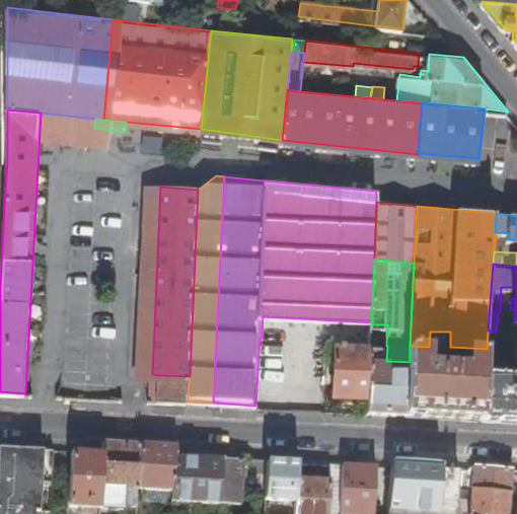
[(496,331),(488,331),(487,349),(487,354),(495,354),(496,331)]
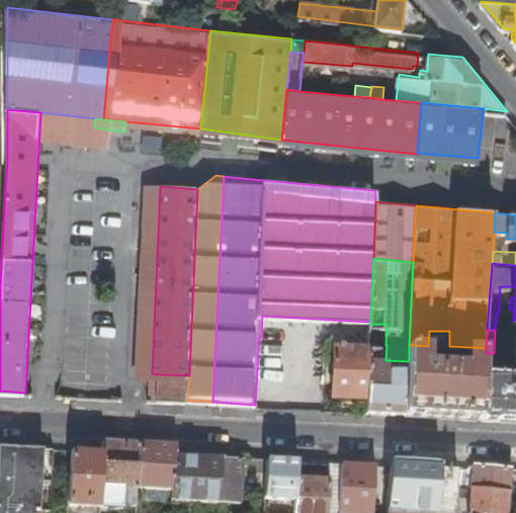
[(449,331),(429,331),(428,346),(449,346),(449,331)]
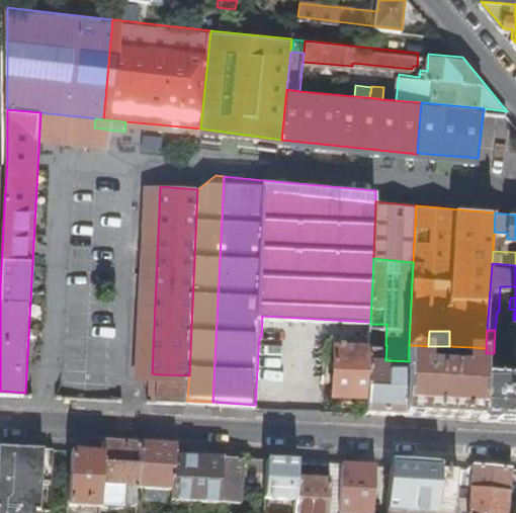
[(369,352),(344,350),(344,341),(334,341),(333,394),(368,395),(369,352)]
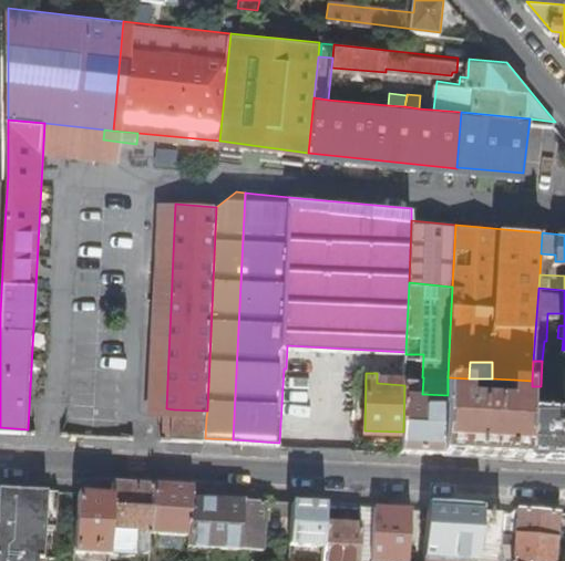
[(422,377),(406,376),(404,385),(403,432),(402,448),(424,449),(444,450),(448,395),(422,394),(423,377),(422,377)]
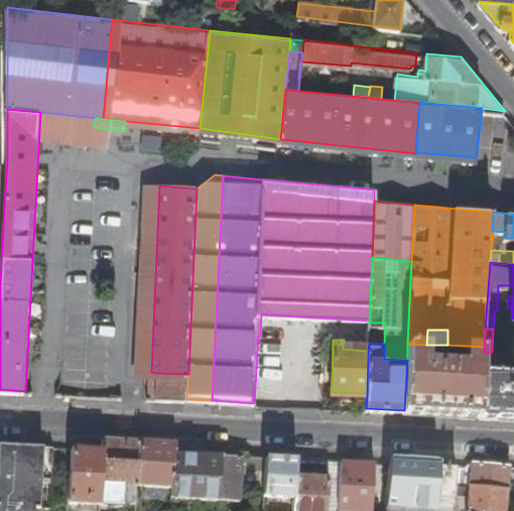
[(414,411),(422,411),(425,362),(426,345),(407,344),(407,360),(404,410),(414,411)]
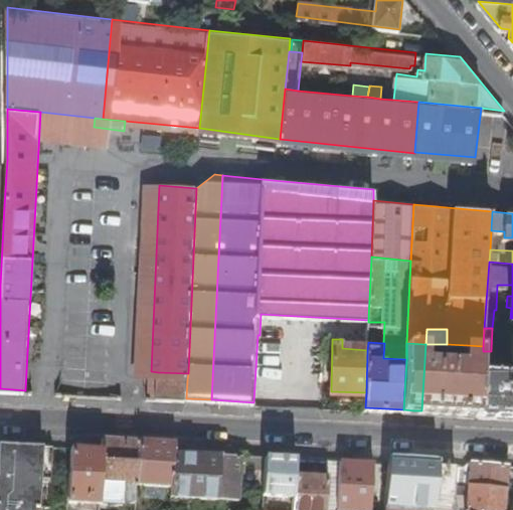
[(453,362),(440,362),(437,411),(458,412),(479,413),(482,370),(483,351),(483,346),(467,345),(467,357),(453,356),(453,362)]
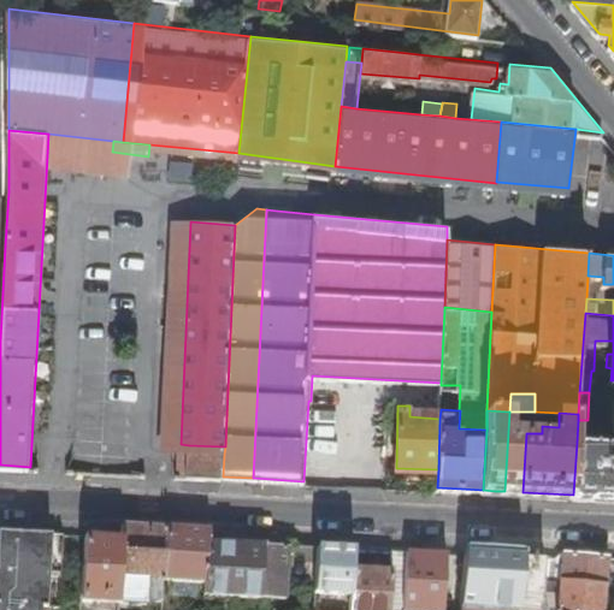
[(526,433),(508,432),(505,491),(523,492),(526,433)]
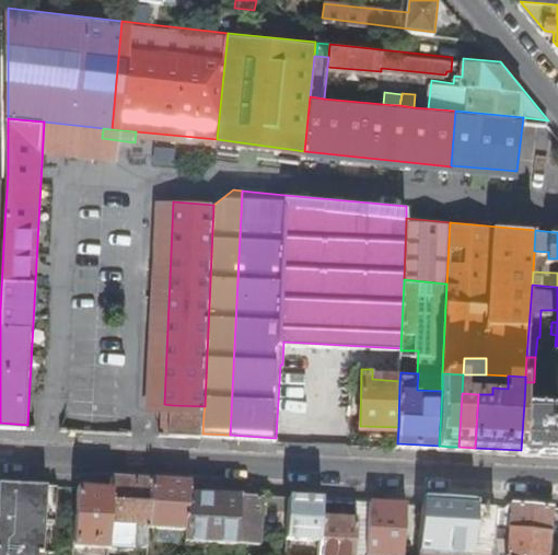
[(557,404),(524,403),(521,450),(557,451),(557,404)]
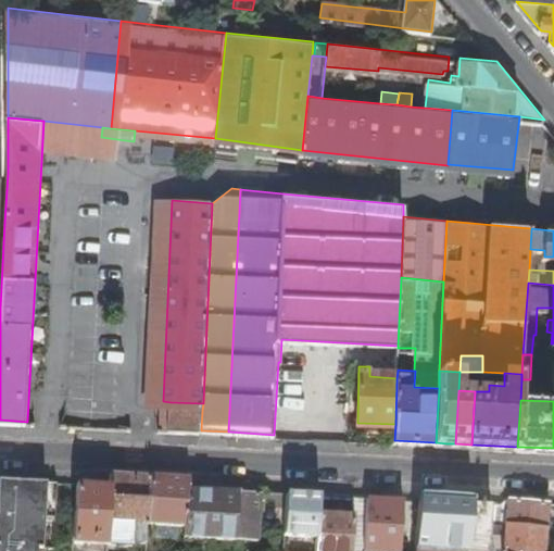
[(202,410),(170,409),(171,402),(163,401),(162,428),(201,430),(202,410)]
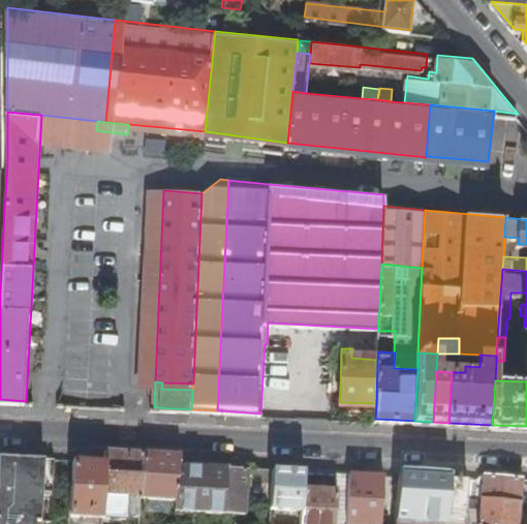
[(125,511),(142,512),(143,500),(147,450),(128,449),(110,448),(110,458),(104,514),(124,515),(125,511)]
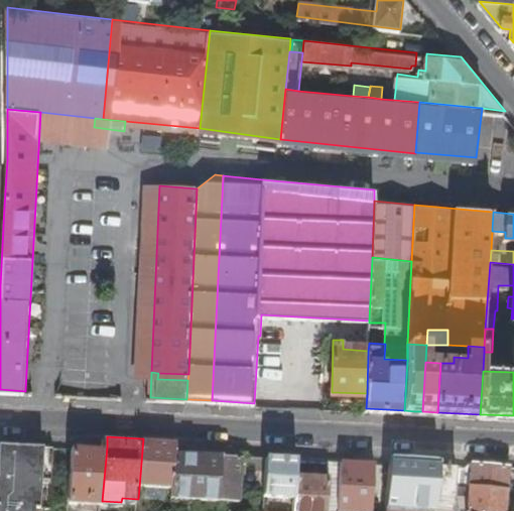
[(146,482),(175,484),(178,450),(179,439),(158,438),(143,438),(139,488),(146,488),(146,482)]
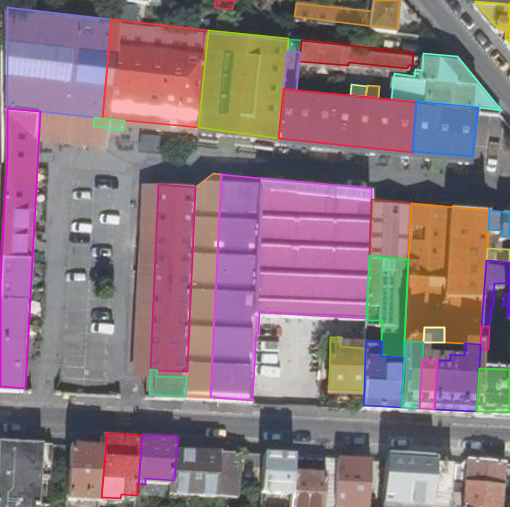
[(38,506),(39,499),(44,499),(46,470),(49,438),(4,436),(4,438),(3,451),(0,450),(0,484),(1,485),(0,491),(0,506),(38,506)]
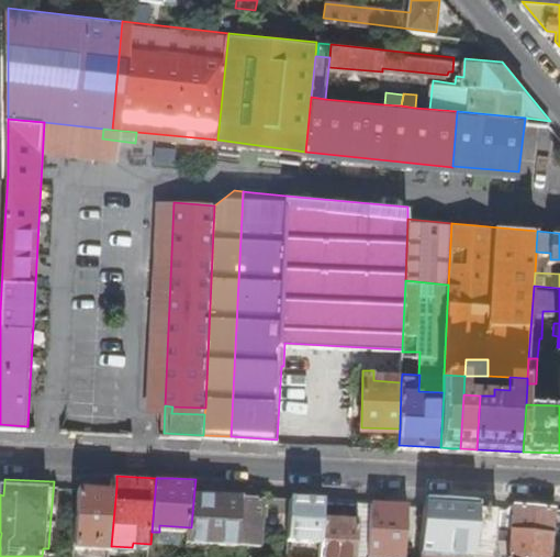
[(62,517),(64,482),(54,481),(51,516),(62,517)]
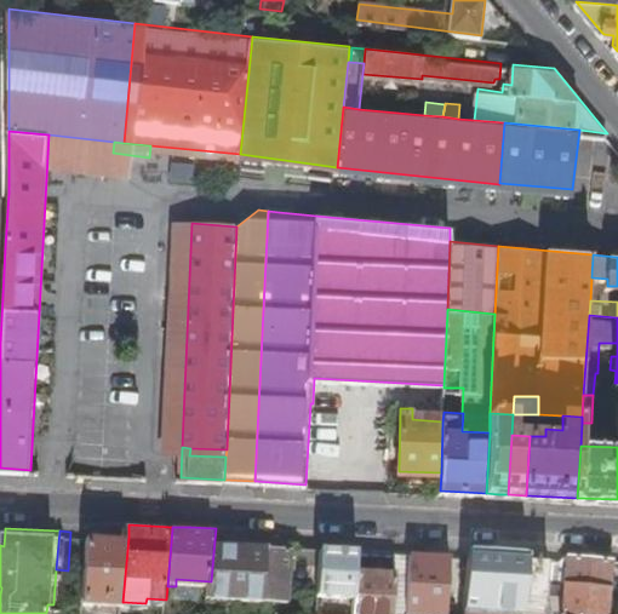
[(115,602),(122,602),(129,537),(114,537),(114,535),(92,534),(87,601),(106,601),(104,608),(114,609),(115,602)]
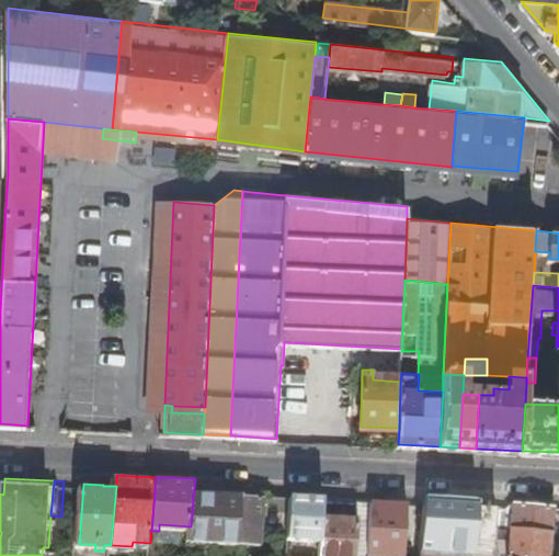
[(263,543),(266,492),(229,490),(194,489),(191,526),(191,539),(263,543)]
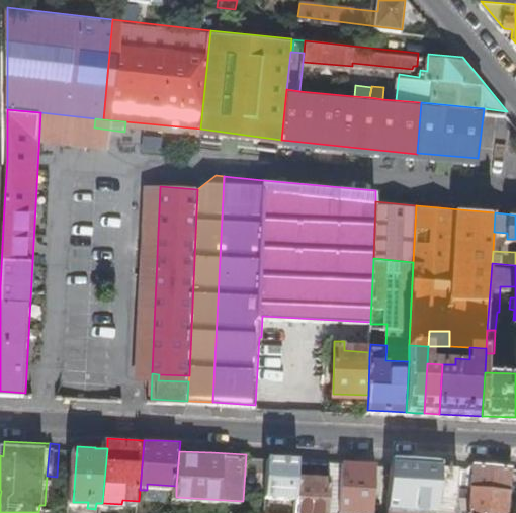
[(267,495),(297,497),(298,475),(301,457),(280,456),(269,455),(267,495)]
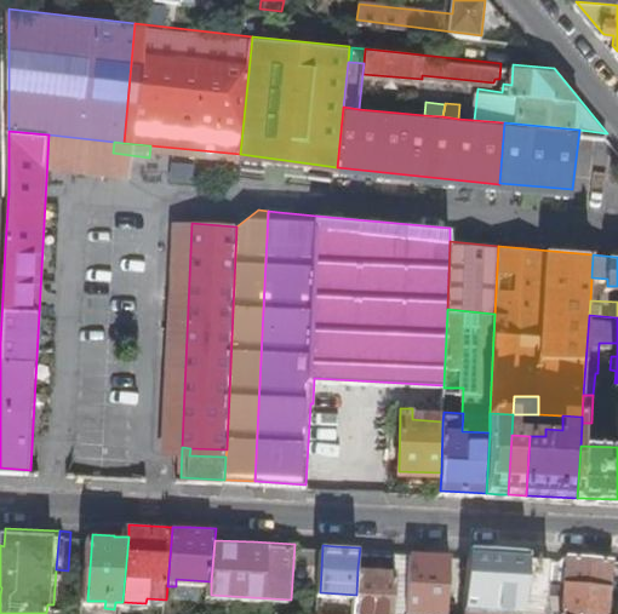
[(399,550),(398,571),(399,571),(412,571),(413,550),(399,550)]
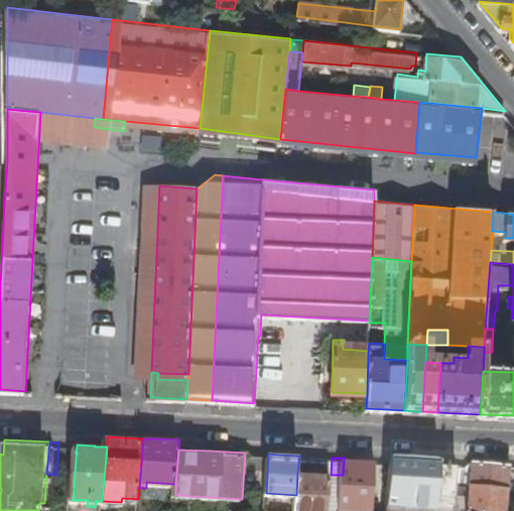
[(374,510),(377,460),(368,460),(344,458),(343,475),(341,509),(341,510),(374,510)]
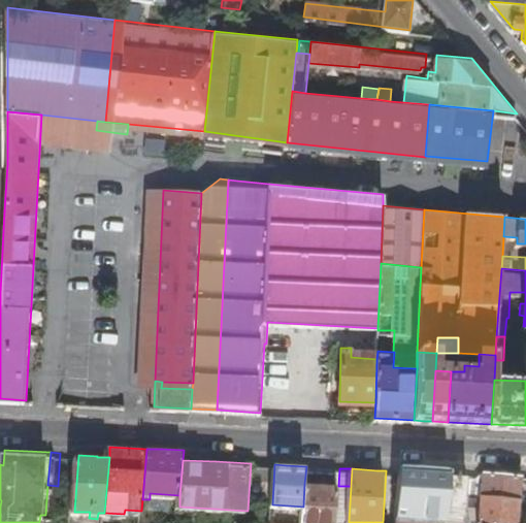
[(475,487),(475,494),(520,497),(522,474),(484,470),(483,488),(475,487)]
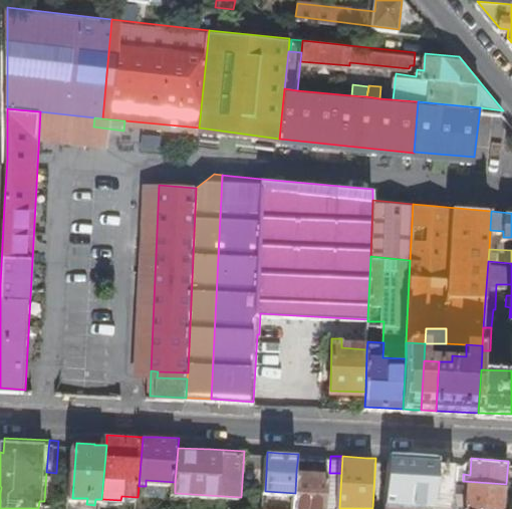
[(390,459),(387,503),(454,508),(456,480),(457,463),(420,461),(390,459)]
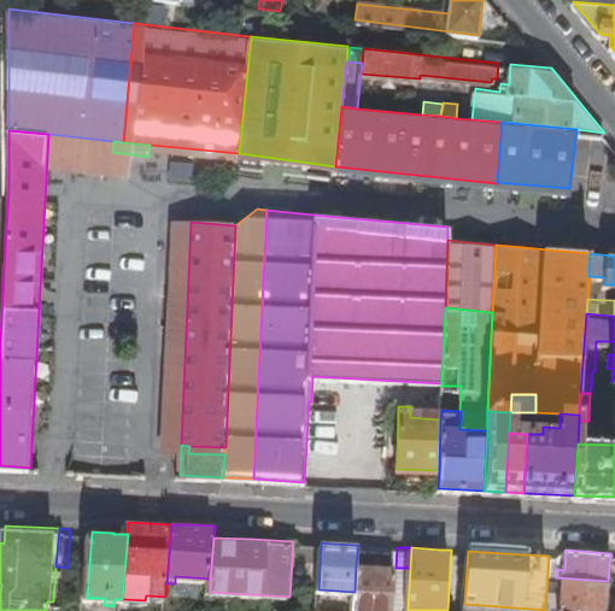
[(397,568),(396,568),(356,565),(355,592),(352,610),(393,610),(394,607),(397,568)]
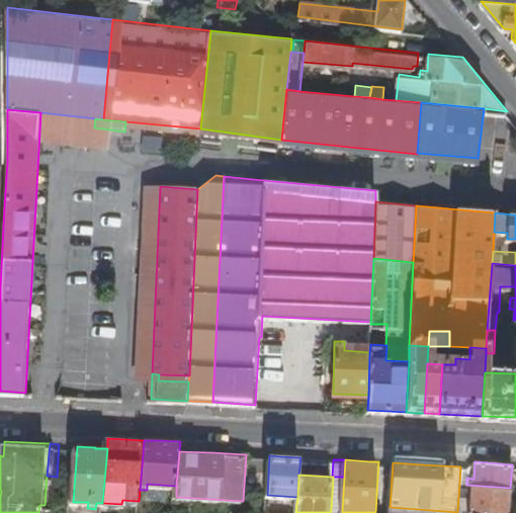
[(55,506),(57,477),(47,476),(45,505),(50,505),(55,506)]
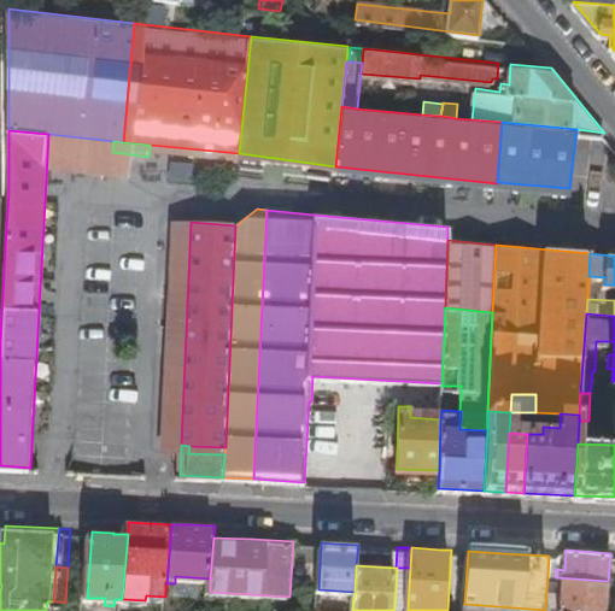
[(410,568),(397,568),(394,607),(408,609),(410,568)]
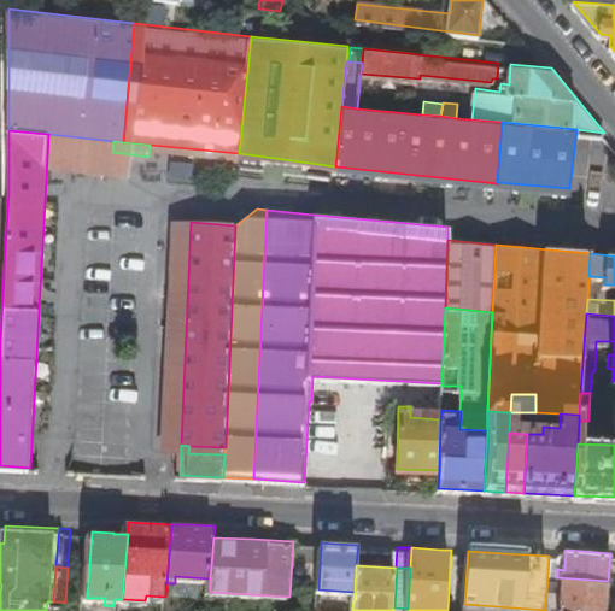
[(561,610),(605,610),(608,581),(556,577),(555,583),(562,585),(561,610)]
